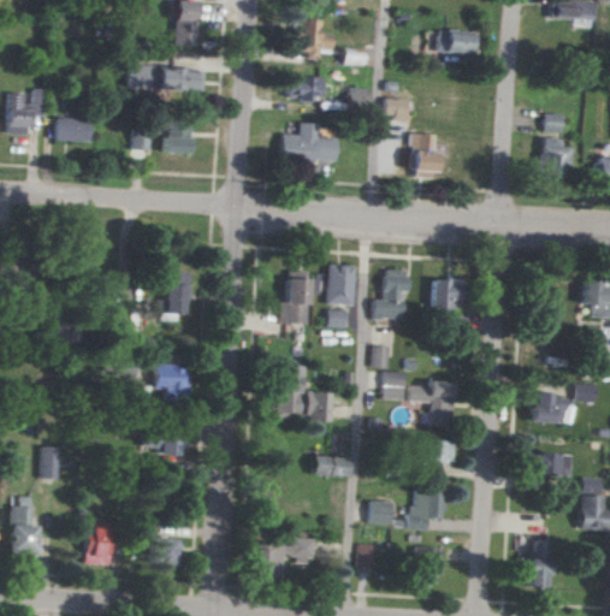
[(197,46),(199,1),(176,0),(176,45),(197,46)]
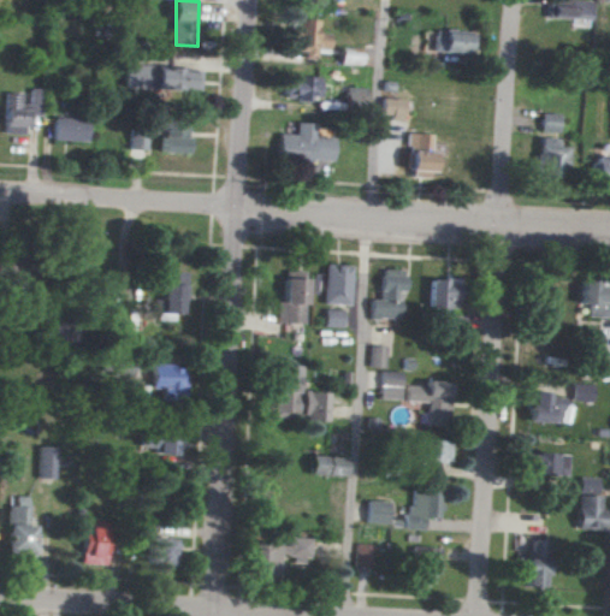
[(596,19),(596,0),(578,0),(576,0),(557,0),(557,18),(596,19)]
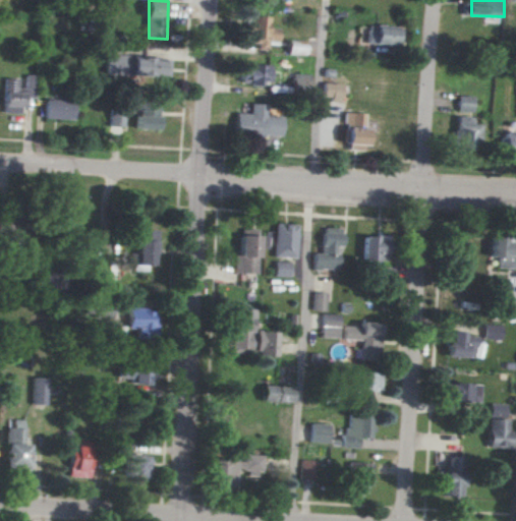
[(281,41),(282,29),(272,27),(272,17),(249,16),(249,44),(260,44),(260,49),(270,49),(271,41),(281,41)]
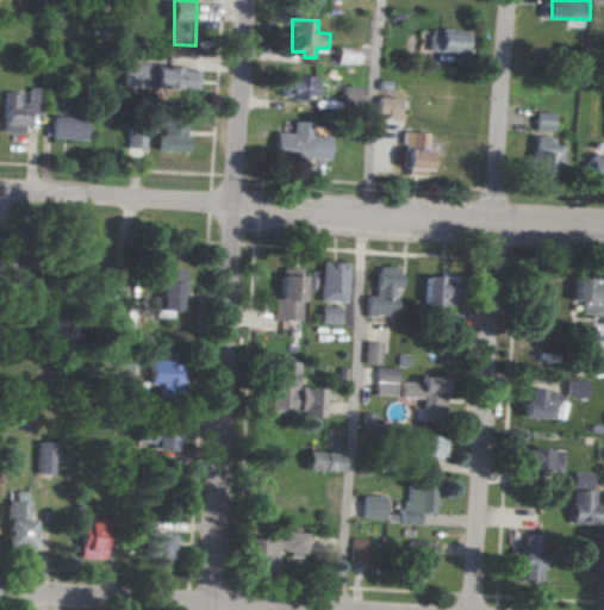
[(433,51),(474,53),(475,31),(434,30),(433,51)]
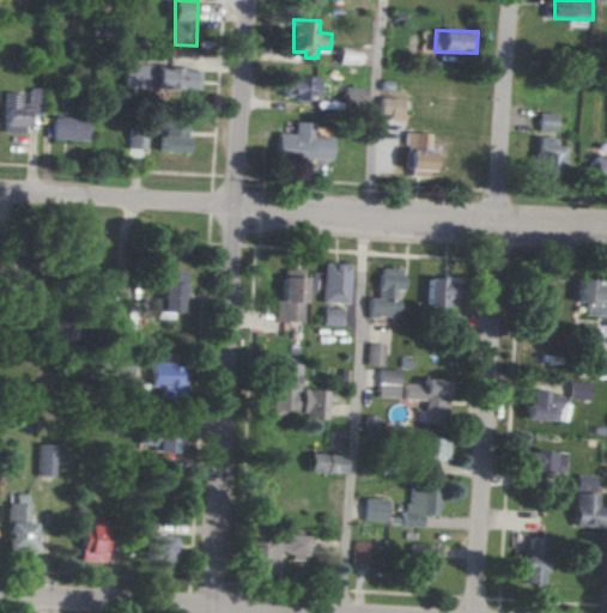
[(128,89),(202,90),(202,67),(128,66),(128,89)]
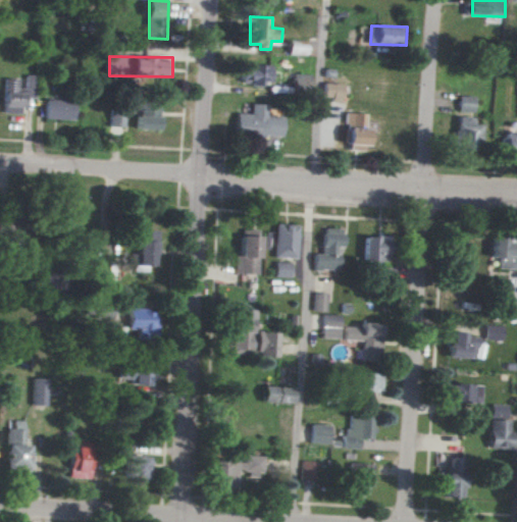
[(275,84),(275,65),(244,65),(244,84),(275,84)]
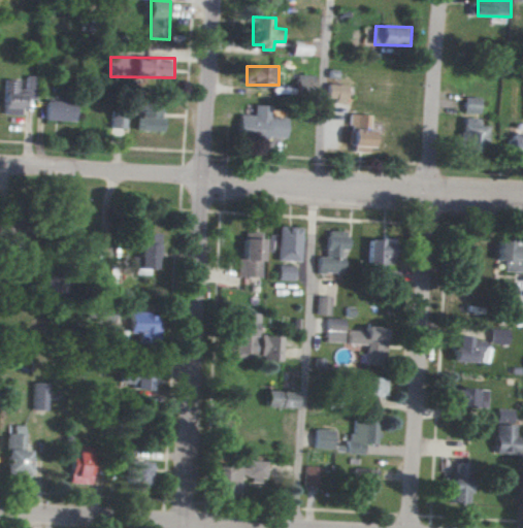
[(39,75),(29,75),(28,89),(22,89),(22,80),(7,79),(6,114),(25,114),(26,99),(38,99),(39,75)]
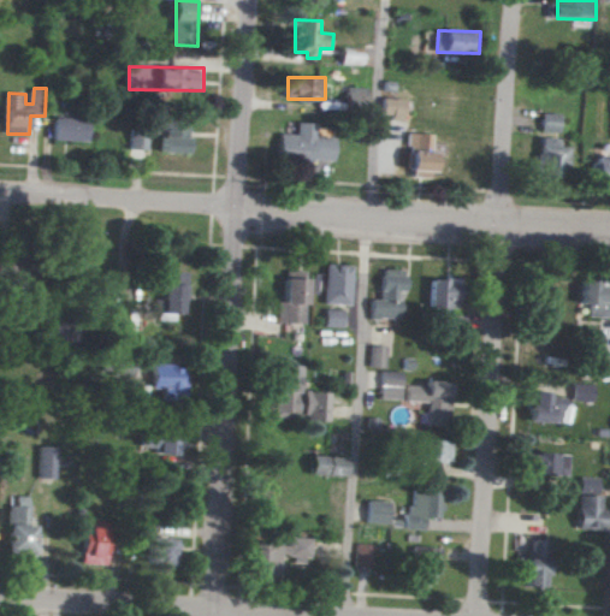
[(371,90),(350,90),(349,108),(371,108),(371,90)]
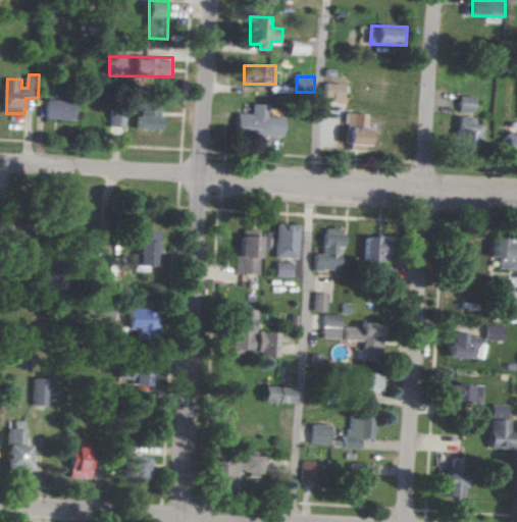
[(326,100),(345,101),(346,84),(327,83),(326,100)]
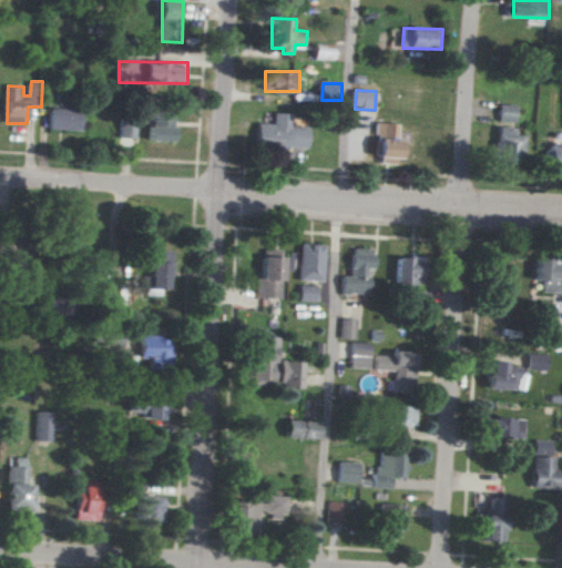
[(503,122),(521,122),(521,104),(504,104),(503,122)]
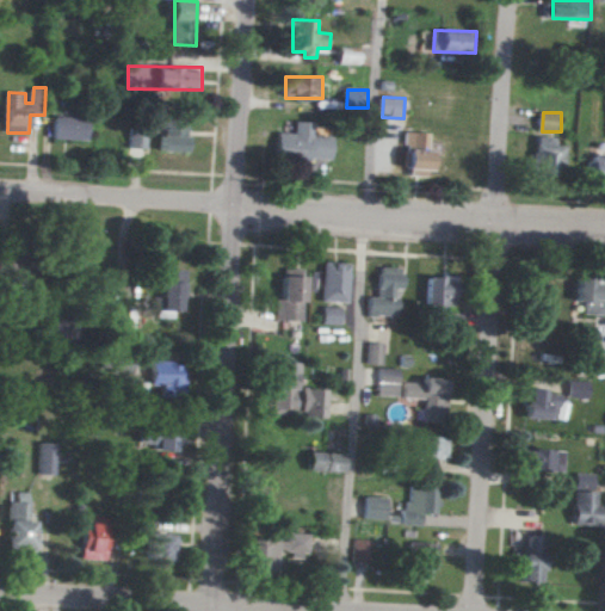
[(57,140),(90,140),(91,117),(57,116),(57,140)]
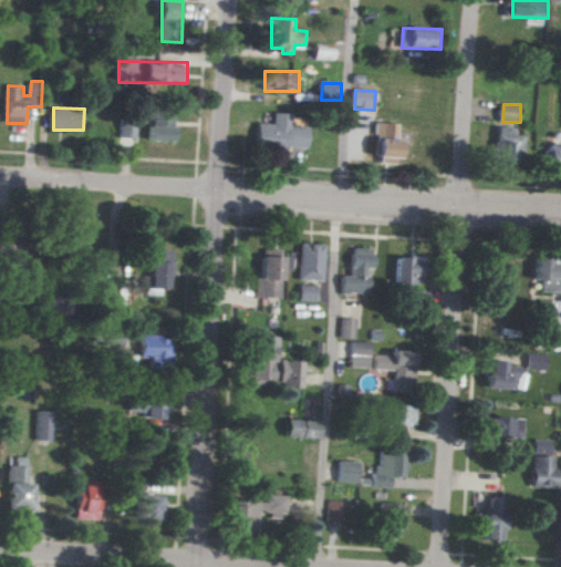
[(175,141),(176,111),(156,111),(155,126),(152,126),(152,140),(175,141)]
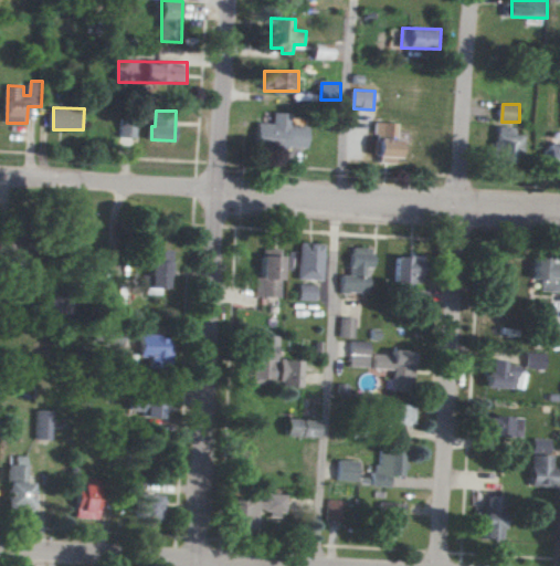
[(309,148),(310,126),(294,125),(294,113),(276,113),(276,123),(260,123),(259,147),(309,148)]
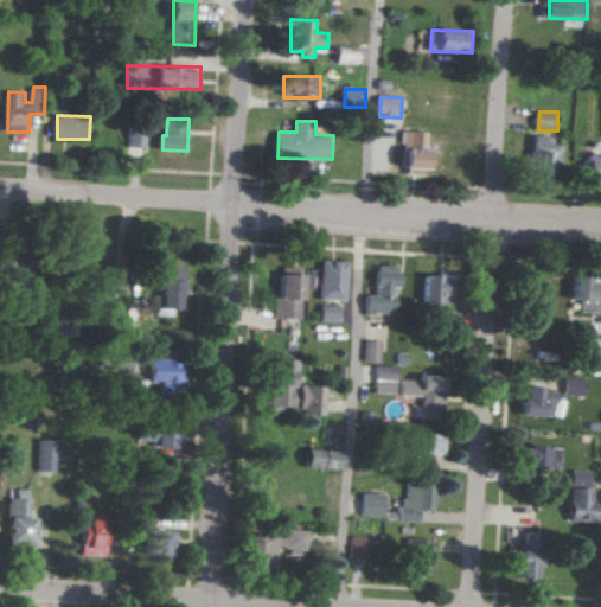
[(149,129),(133,129),(132,147),(149,148),(149,129)]
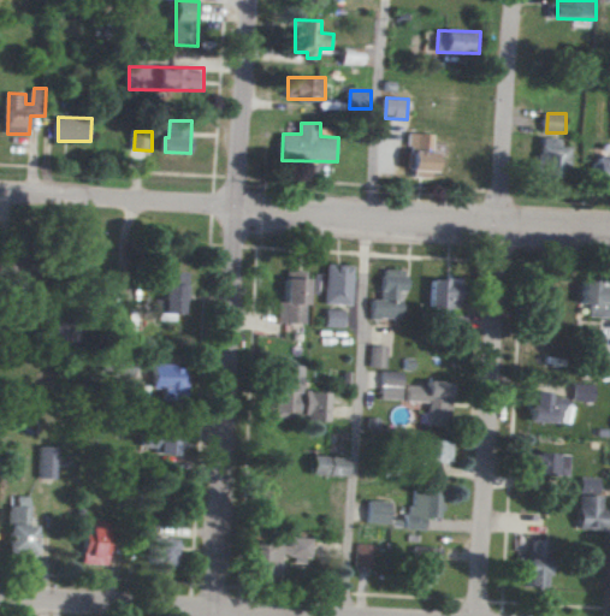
[(436,178),(437,135),(414,134),(412,177),(436,178)]
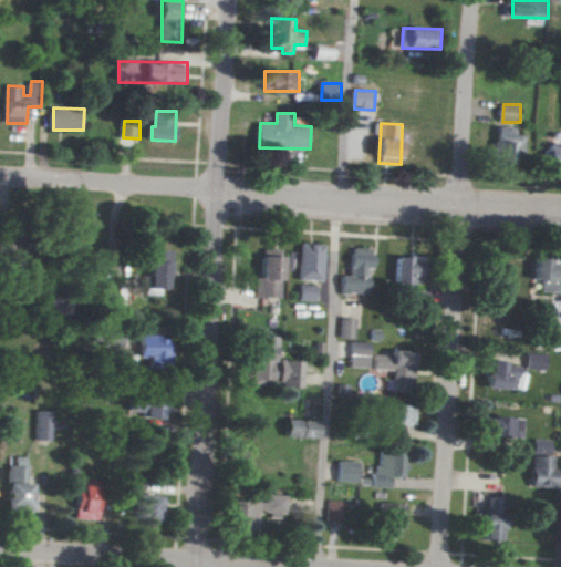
[(528,135),(517,135),(517,127),(500,127),(500,155),(527,155),(528,135)]
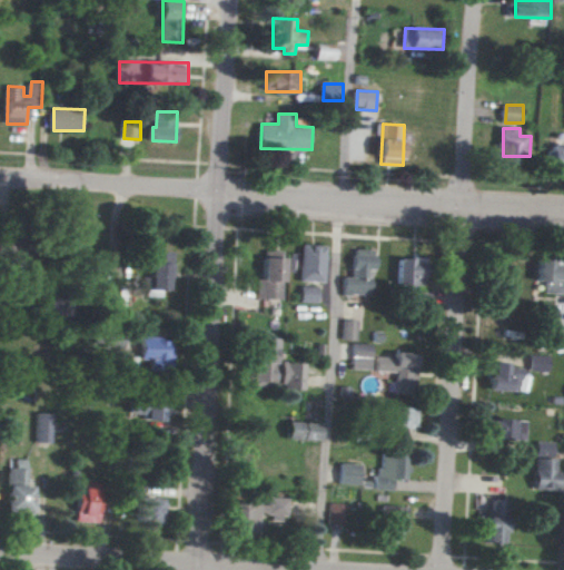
[(554,169),(563,169),(563,145),(554,146),(554,169)]
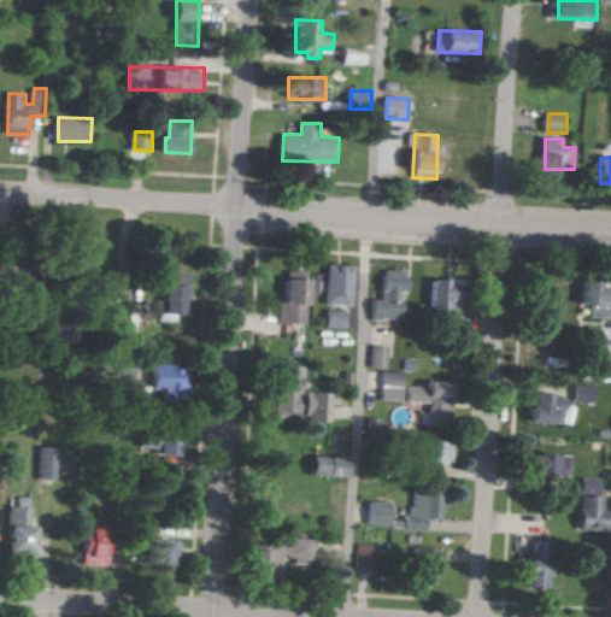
[(327,304),(354,305),(356,266),(328,265),(327,304)]
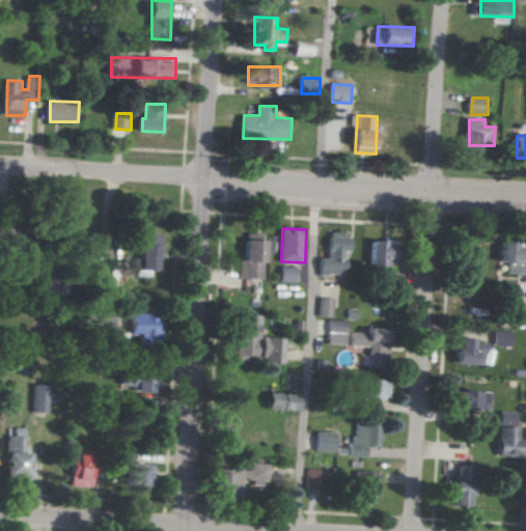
[(323,257),(322,275),(347,276),(348,251),(352,251),(352,232),(331,232),(331,258),(323,257)]
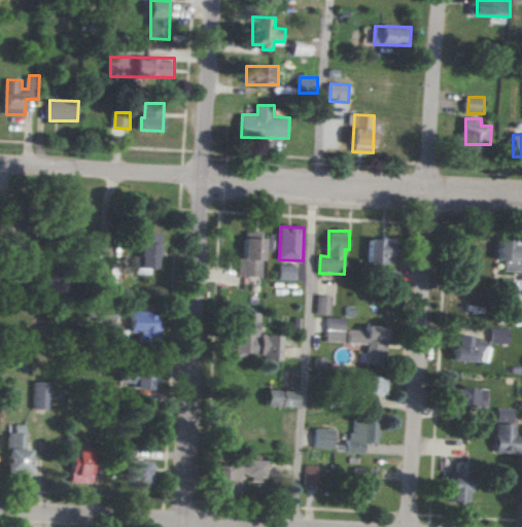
[(162,269),(163,233),(142,232),(141,268),(162,269)]
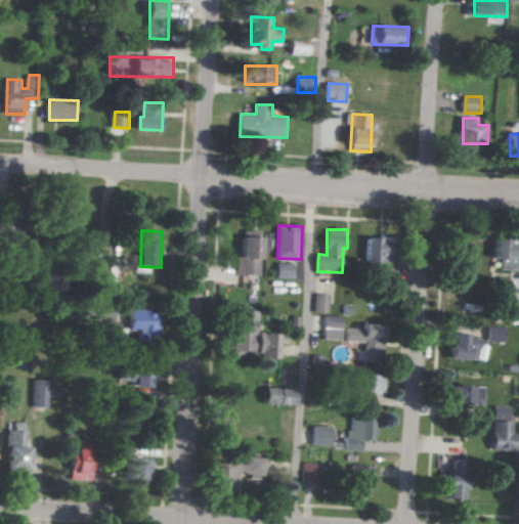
[(262,274),(263,230),(245,230),(244,258),(239,258),(239,274),(262,274)]
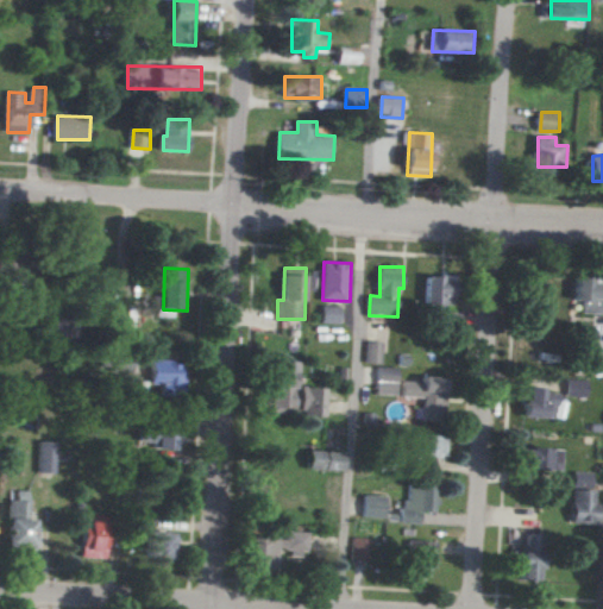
[(426,309),(443,309),(443,305),(454,306),(456,276),(428,275),(426,309)]
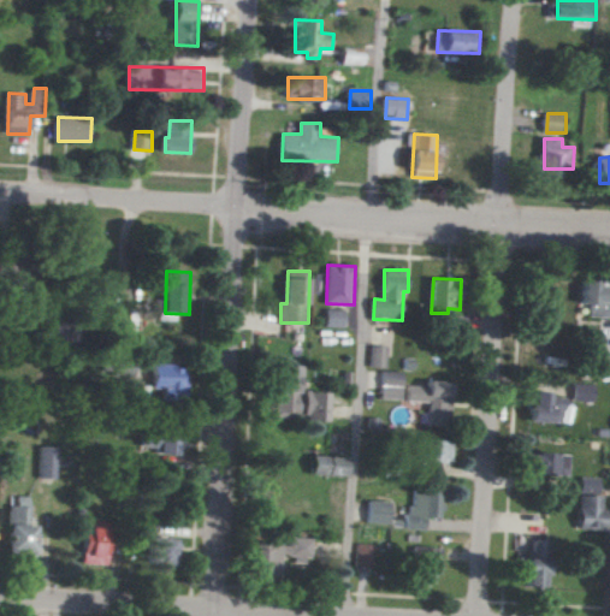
[(591,304),(590,317),(609,317),(609,284),(582,284),(581,304),(591,304)]
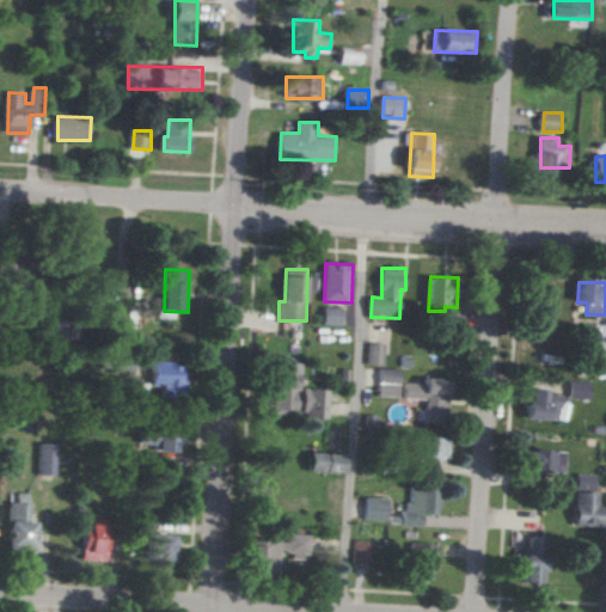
[(325,324),(343,325),(344,308),(325,307),(325,324)]
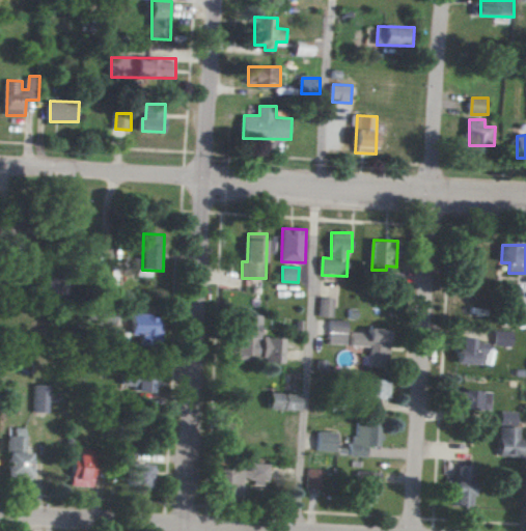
[(334,317),(335,299),(322,298),(321,316),(334,317)]
